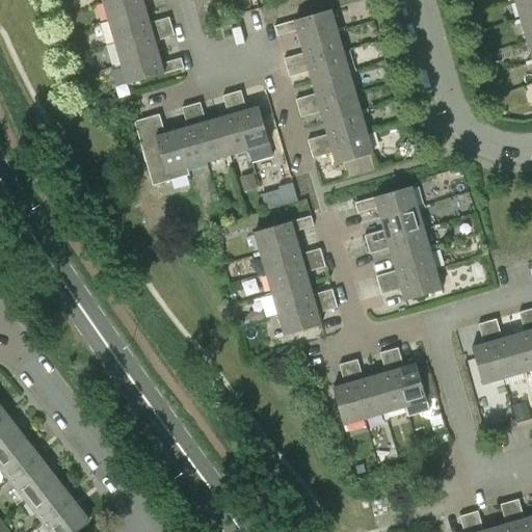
[(113,0),(104,3),(109,23),(147,12),(143,1),(148,0),(113,0)]
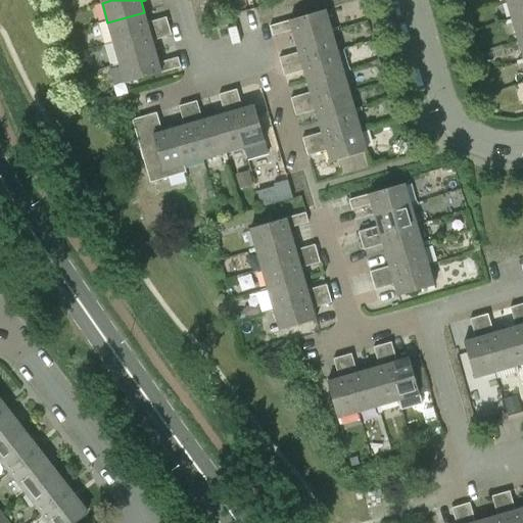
[(512,20),(522,17),(522,0),(509,0),(506,1),(512,20)]
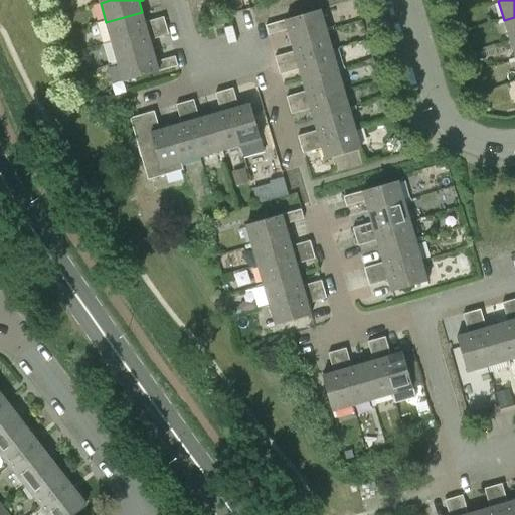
[(269,35),(288,30),(291,40),(326,30),(320,10),(266,25),(269,35)]
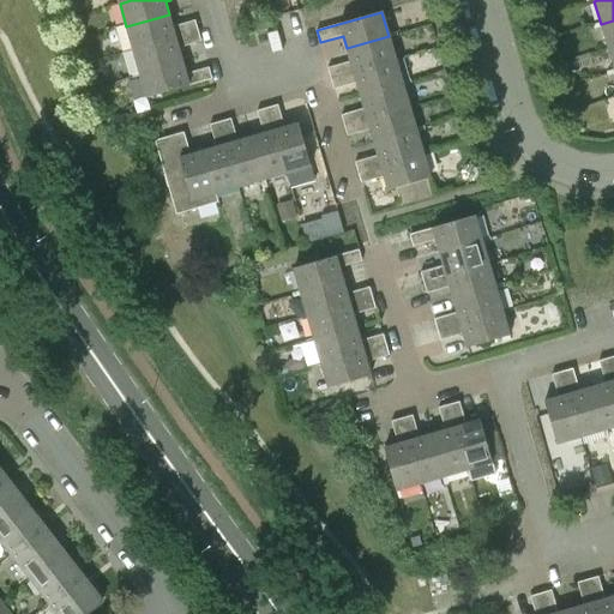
[(196,20),(173,28),(169,14),(126,26),(133,50),(199,31),(196,20)]
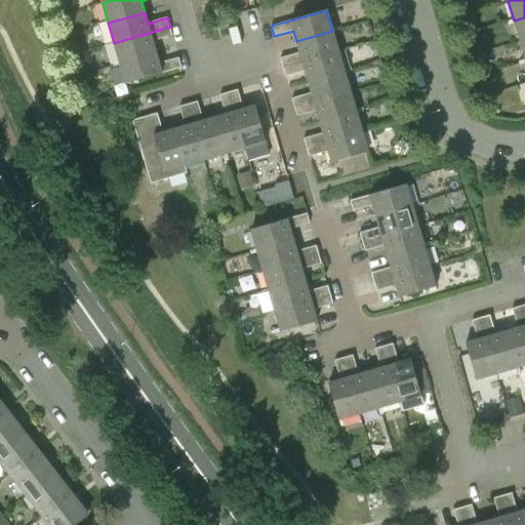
[(520,41),(524,39),(524,17),(514,21),(520,41)]
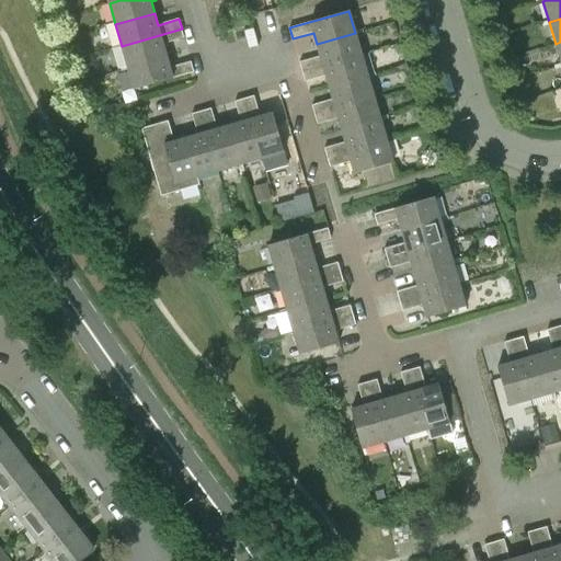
[(122,46),(128,67),(167,56),(163,44),(184,38),(182,29),(122,46)]
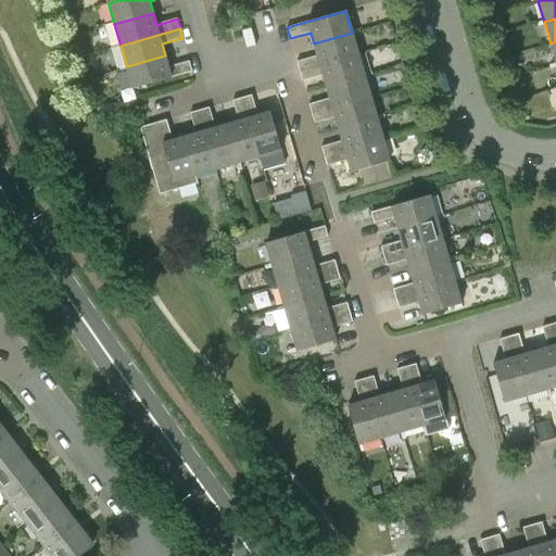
[(352,33),(314,43),(317,55),(297,62),(299,72),(358,54),(352,33)]
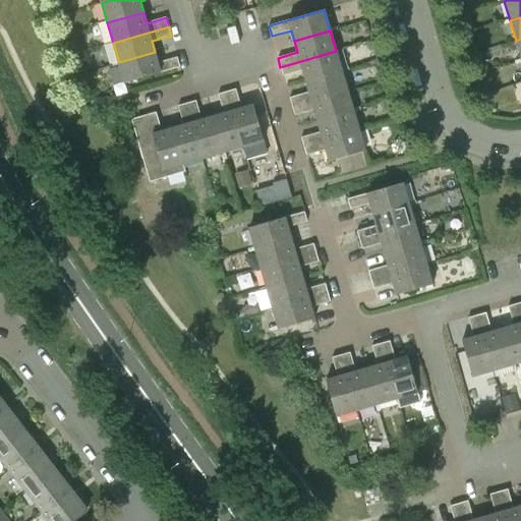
[(336,51),(280,67),(283,75),(302,70),(305,81),(342,70),(336,51)]
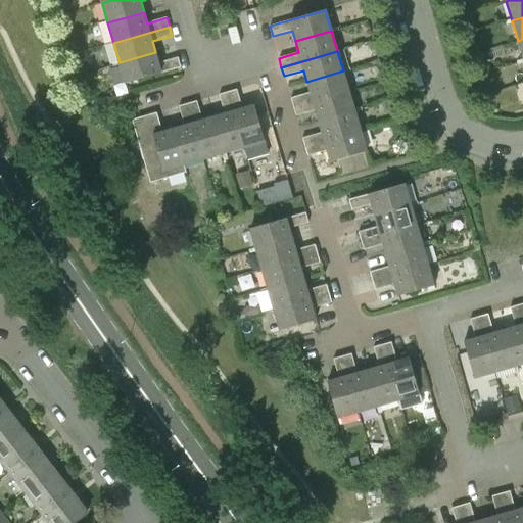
[(179,57),(158,63),(155,52),(120,62),(125,84),(182,67),(179,57)]
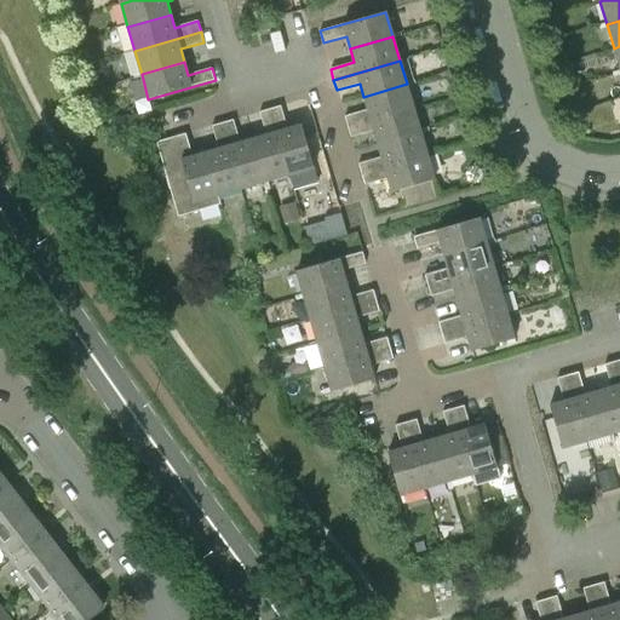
[(561,76),(564,89),(577,85),(573,73),(561,76)]
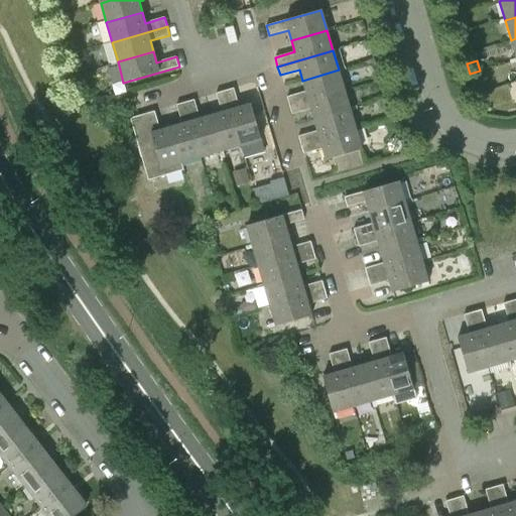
[(339,70),(302,81),(305,91),(286,96),(289,106),(344,90),(339,70)]
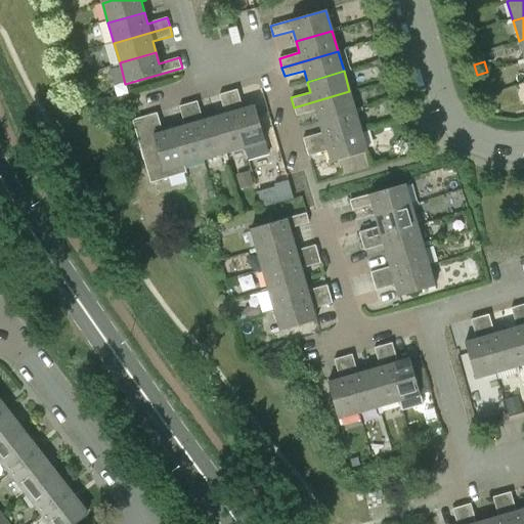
[(228,92),(245,147),(248,160),(269,154),(255,105),(243,110),(237,89),(228,92)]
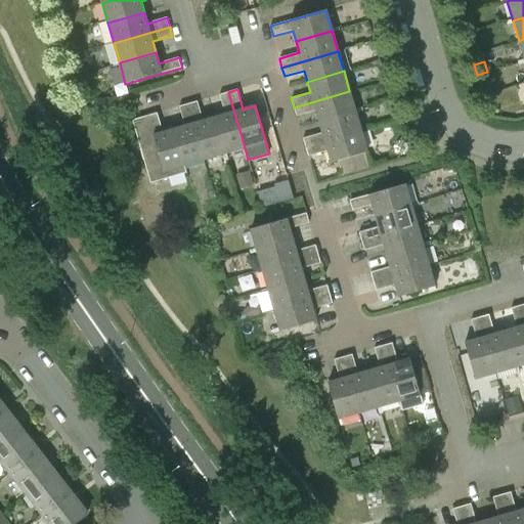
[(349,91),(294,107),(297,117),(316,111),(319,122),(355,112),(349,91)]
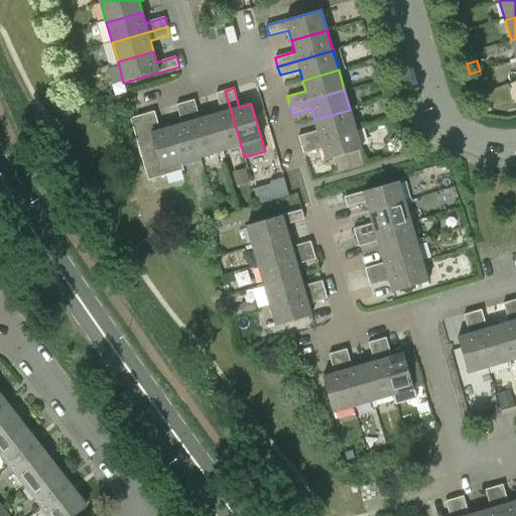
[(241,145),(225,91),(216,93),(221,113),(211,116),(221,151),(241,145)]
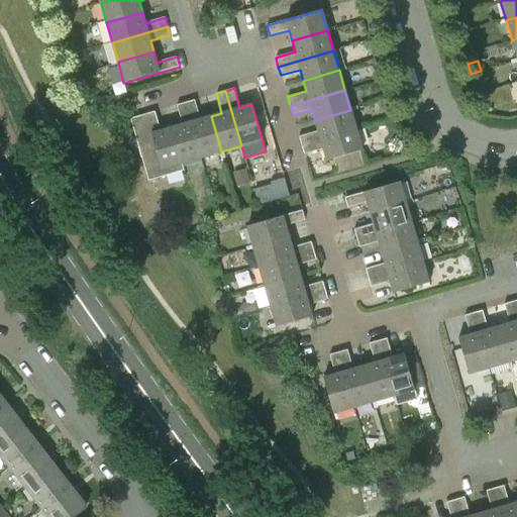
[(195,100),(186,102),(202,158),(221,151),(211,116),(200,119),(195,100)]
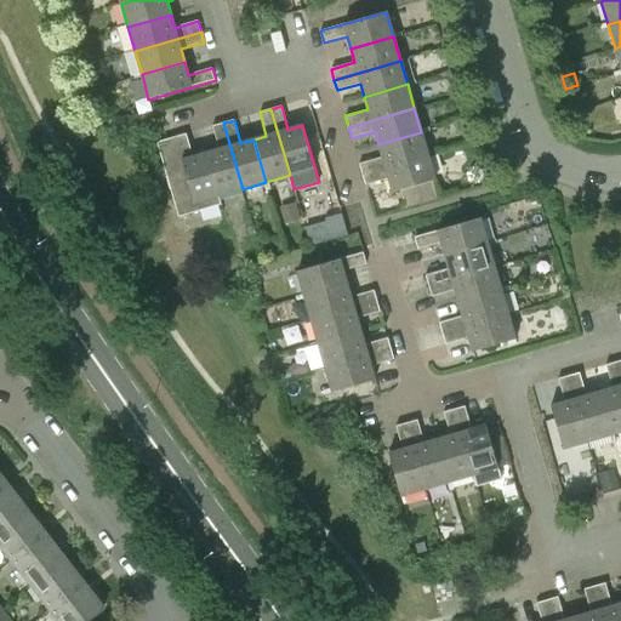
[(218,149),(206,153),(221,205),(222,205),(218,195),(243,189),(223,123),(212,126),(218,149)]
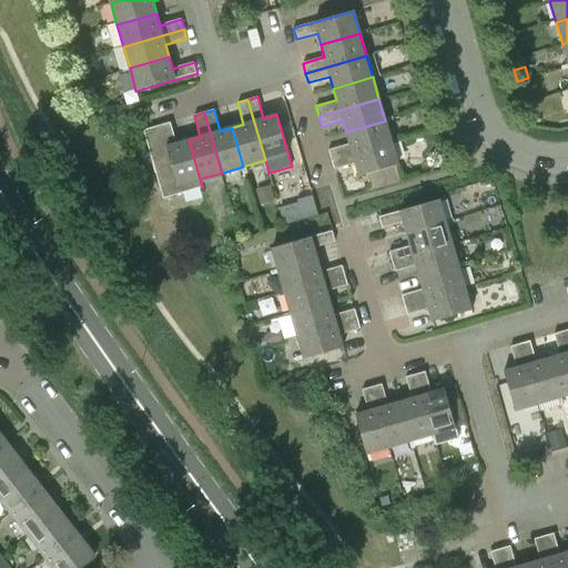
[(385,121),(346,132),(350,143),(328,150),(331,160),(392,142),(385,121)]
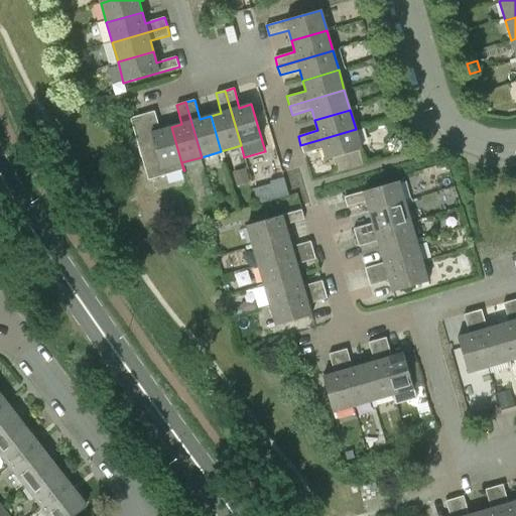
[(160,130),(155,111),(132,117),(130,118),(148,180),(183,170),(171,127),(160,130)]
